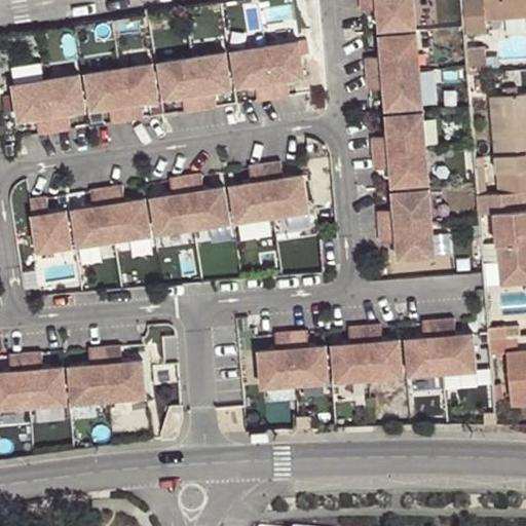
[(379,27),(415,24),(412,0),(360,0),(361,7),(377,6),(379,27)]
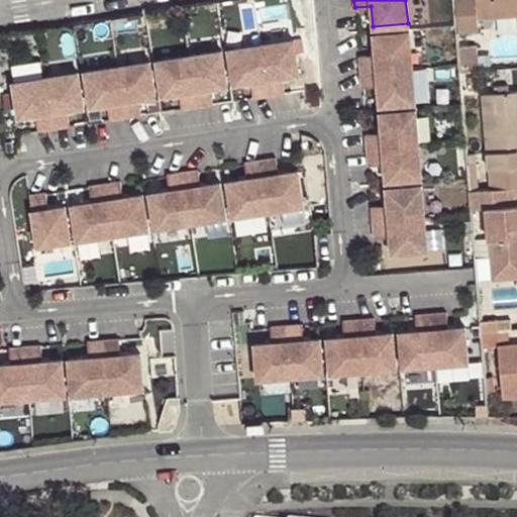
[(516,0),(453,0),(456,31),(478,29),(477,17),(516,12),(516,0)]
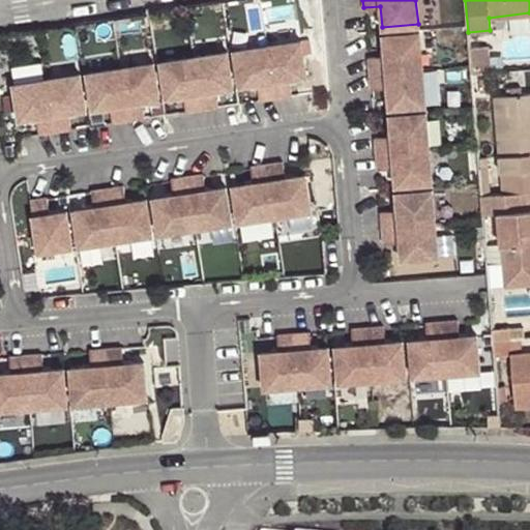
[(369,71),(421,67),(418,30),(382,33),(384,55),(367,56),(369,71)]
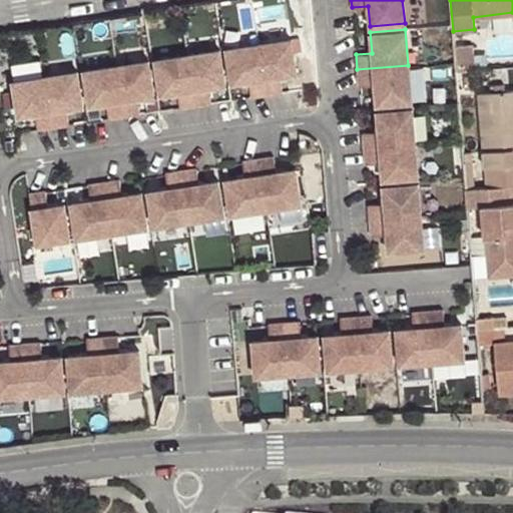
[(258,42),(266,93),(281,91),(279,75),(296,72),(290,37),(258,42)]
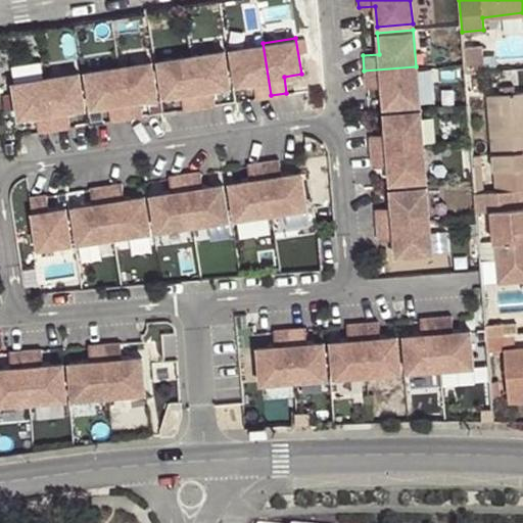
[(254,97),(271,95),(263,43),(230,48),(235,84),(252,82),(254,97)]
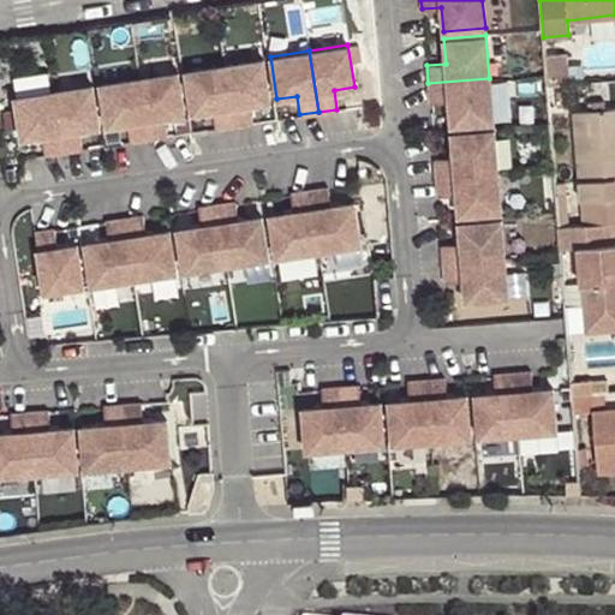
[(249,103),(269,100),(263,58),(224,64),(233,125),(251,123),(249,103)]
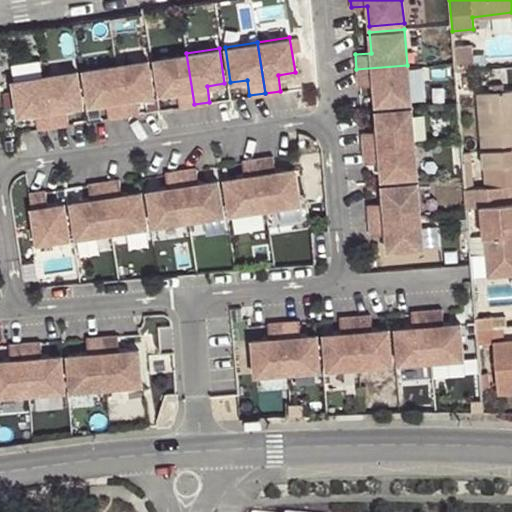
[(194,104),(186,53),(154,58),(159,93),(176,91),(179,106),(194,104)]
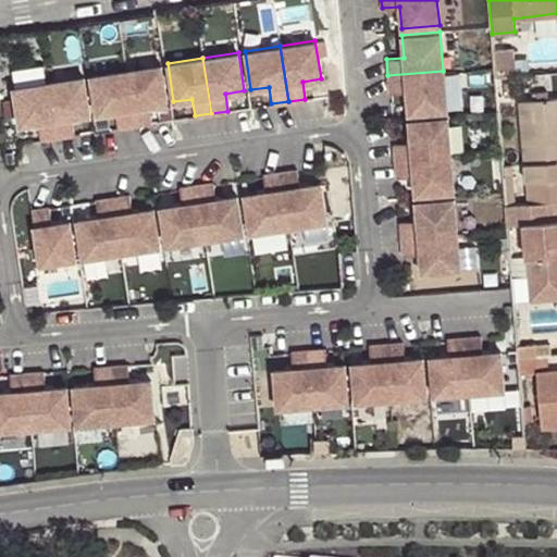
[(148,106),(166,102),(161,64),(125,70),(134,125),(150,123),(148,106)]
